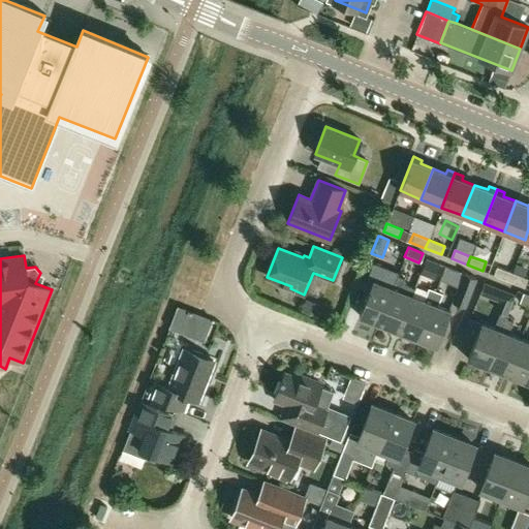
[(419,273),(434,278),(439,263),(426,258),(419,273)]
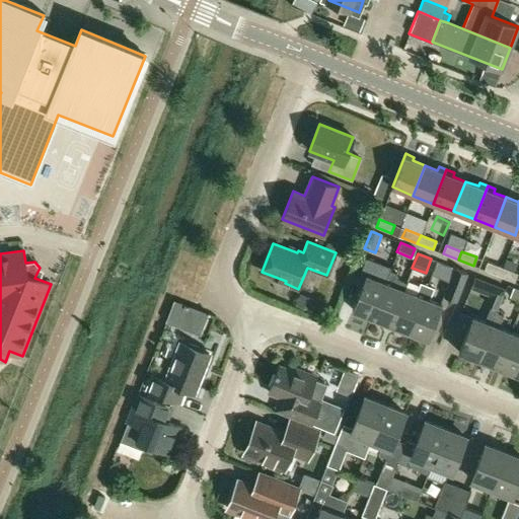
[(484,270),(499,276),(502,267),(487,261),(484,270)]
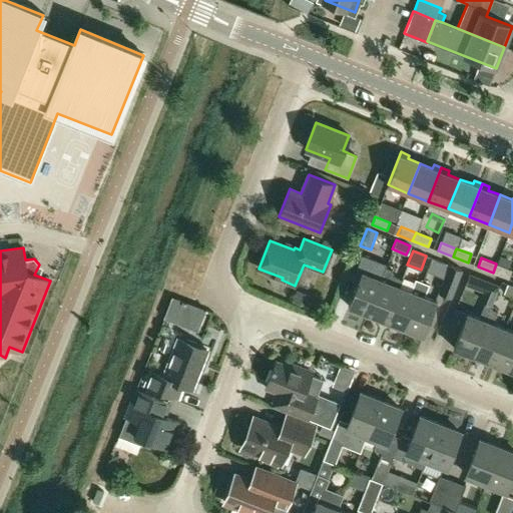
[(496,264),(493,273),(508,279),(511,270),(496,264)]
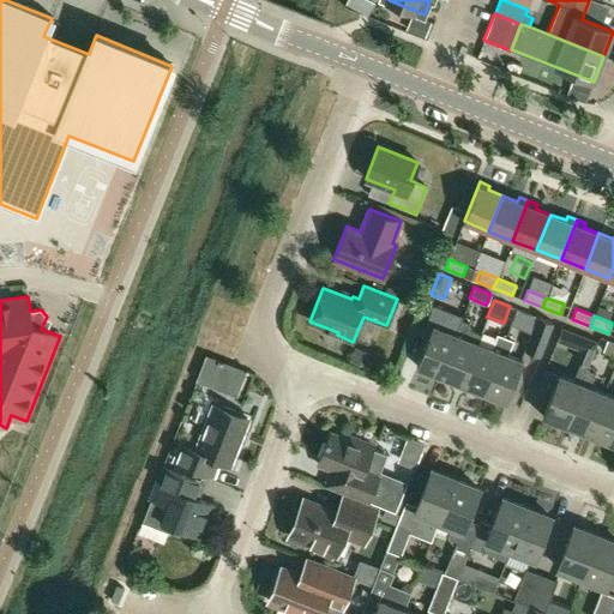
[(416,366),(439,375),(461,320),(452,317),(447,331),(433,325),(416,366)]
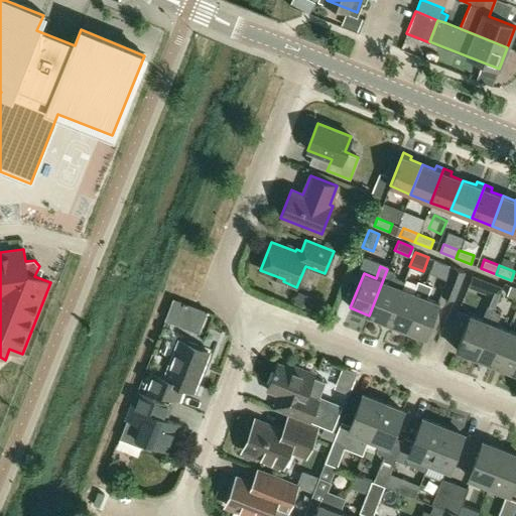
[(465,271),(452,266),(441,293),(455,298),(465,271)]
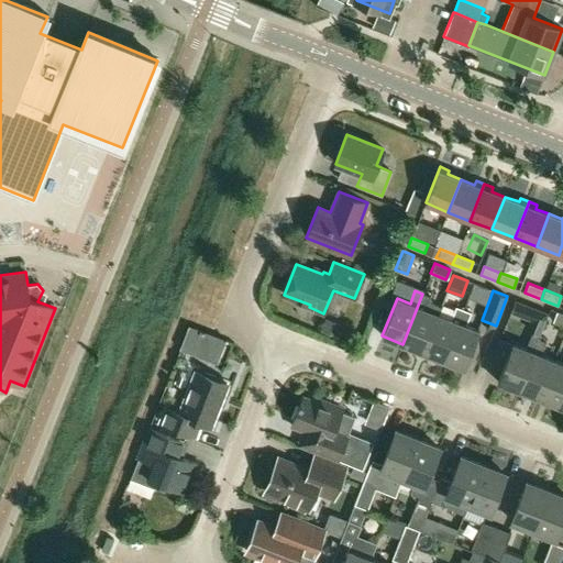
[(441,307),(428,302),(430,297),(422,294),(403,344),(422,352),(438,313),(439,315),(441,307)]
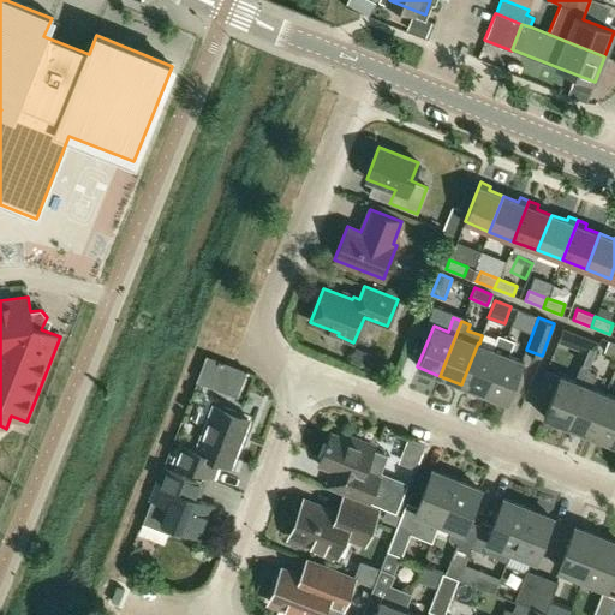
[(478,342),(461,384),(484,394),(506,338),(497,335),(493,348),(479,344),(478,342)]
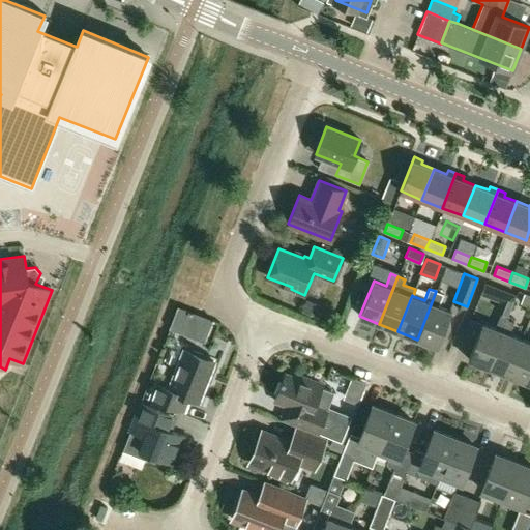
[(500,301),(497,310),(501,312),(508,315),(517,295),(516,294),(505,290),(500,301)]
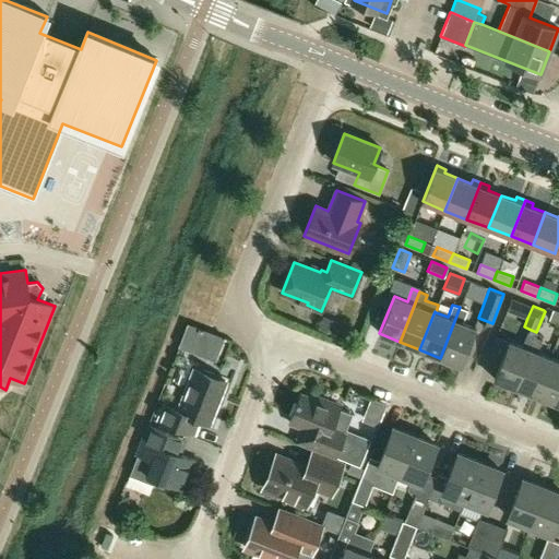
[(460,307),(440,358),(461,366),(476,328),(463,323),(467,310),(460,307)]
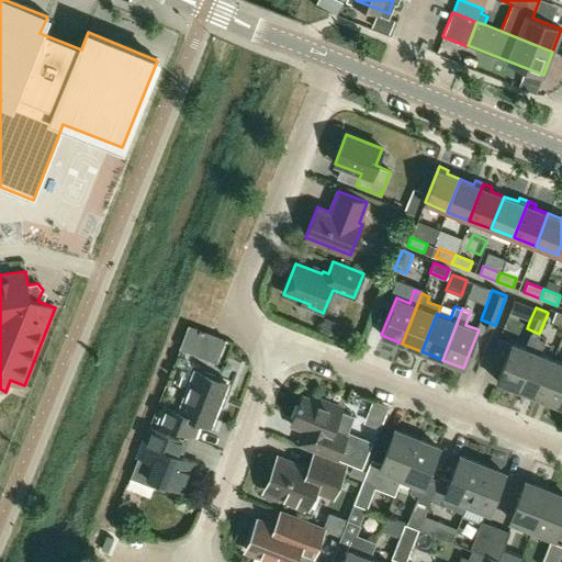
[(552,323),(561,326),(561,313),(557,312),(552,323)]
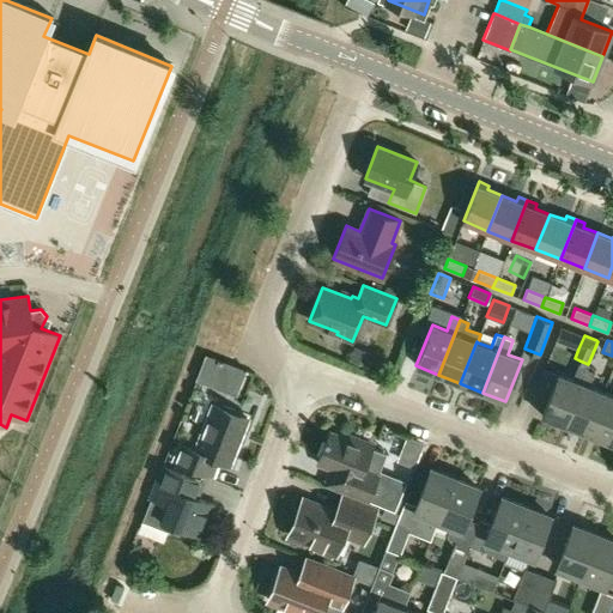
[(244,370),(206,354),(196,378),(235,394),(244,370)]
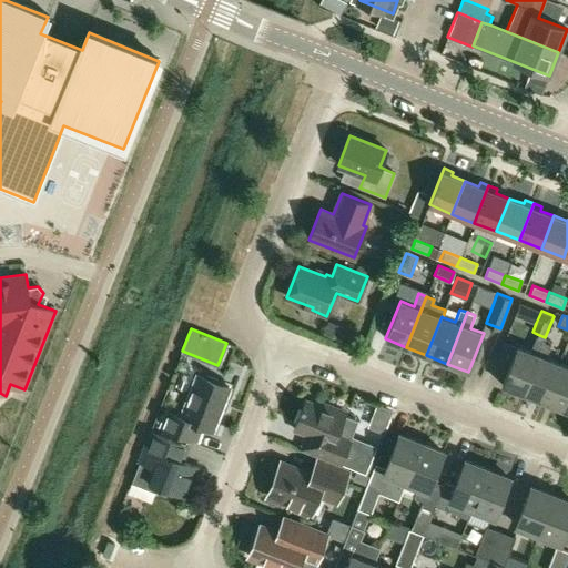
[(523,393),(544,342),(545,337),(537,334),(530,352),(517,346),(501,385),(523,393)]
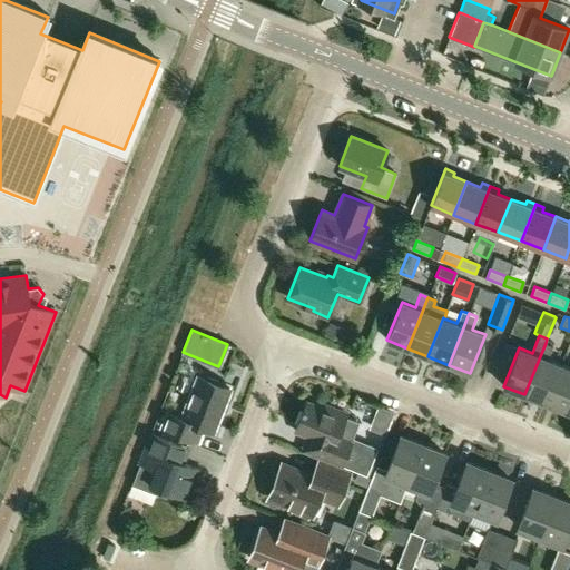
[(524,394),(544,403),(560,364),(548,359),(552,346),(546,343),(524,394)]
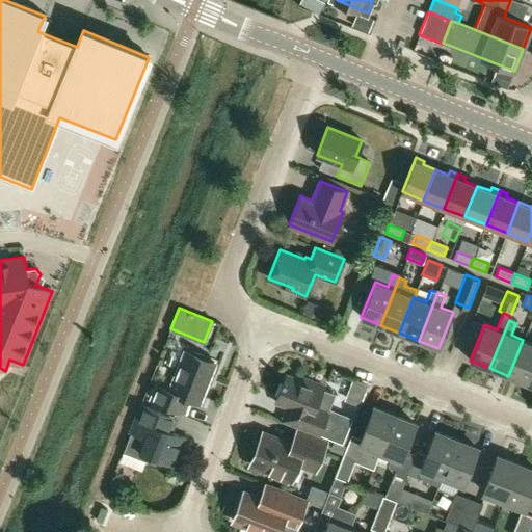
[(528,383),(531,372),(531,343),(523,340),(508,376),(528,383)]
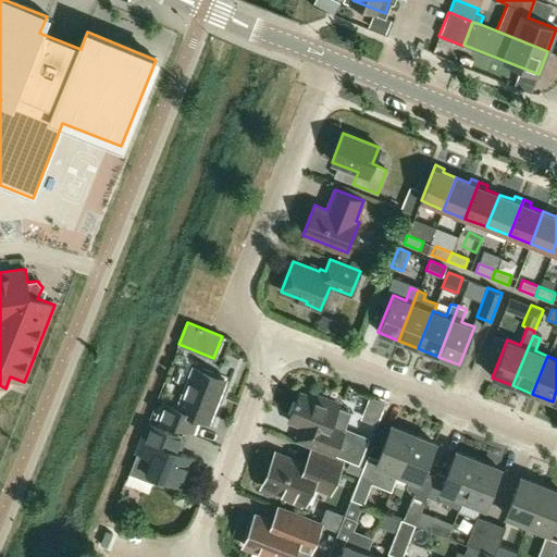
[(208,421),(225,379),(194,367),(177,408),(164,403),(158,418),(190,431),(195,419),(199,418),(208,421)]
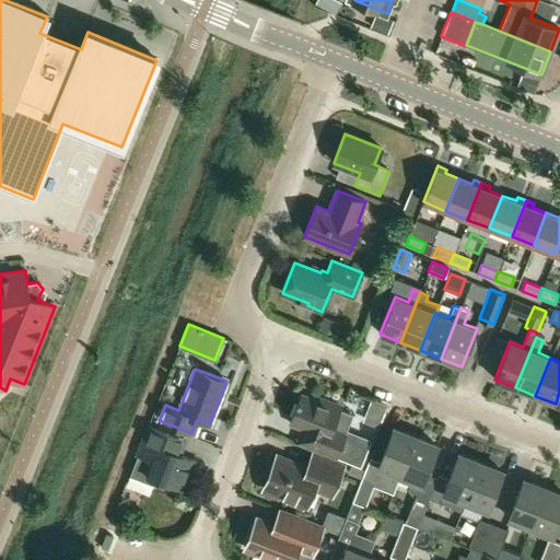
[(353,415),(340,410),(340,407),(318,398),(317,401),(301,395),(298,403),(289,423),(303,429),(298,442),(361,467),(372,439),(360,434),(359,436),(347,431),(353,415)]
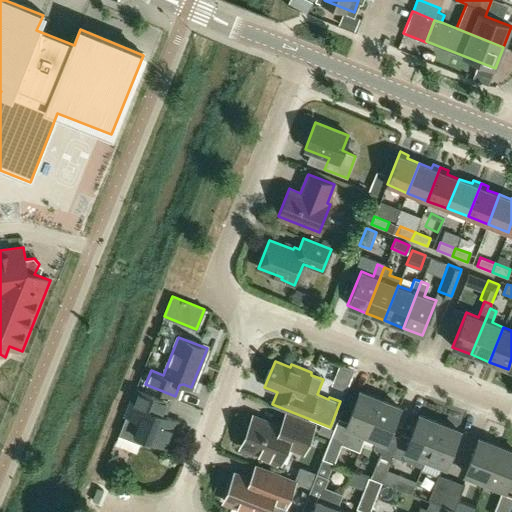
[(125,416),(127,416),(119,435),(140,443),(143,438),(168,447),(178,421),(154,412),(160,398),(135,389),(125,416)]
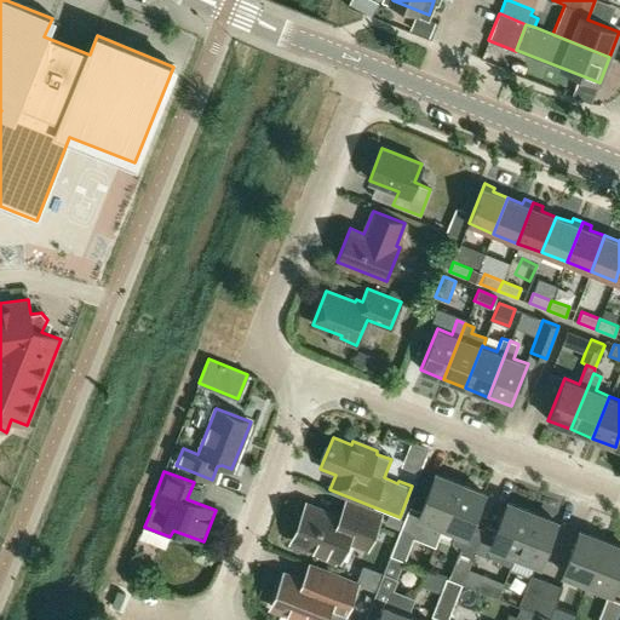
[(418,516),(443,526),(460,483),(435,474),(418,516)]
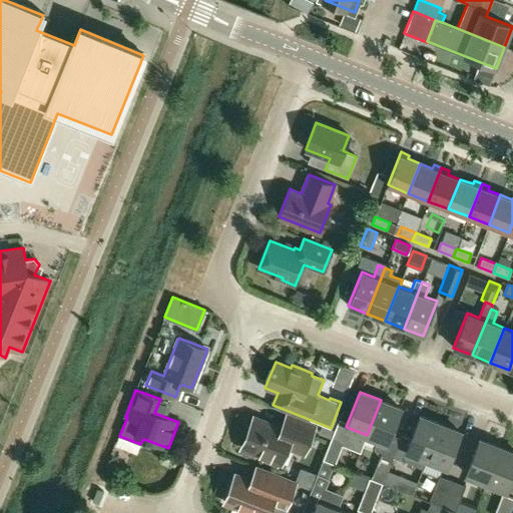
[(374,449),(382,452),(380,457),(391,461),(393,457),(402,435),(401,434),(400,438),(391,434),(401,408),(381,400),(367,435),(378,439),(374,449)]
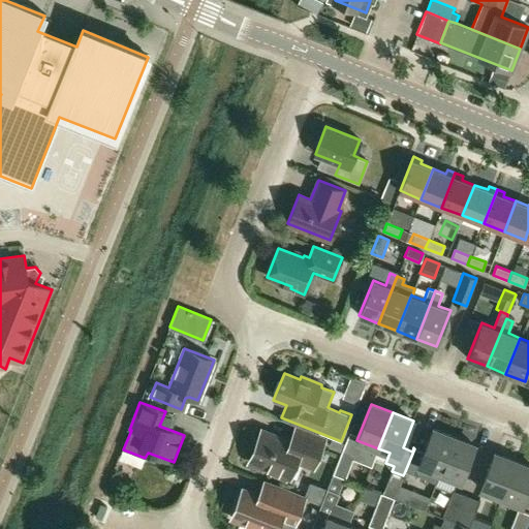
[(313,467),(324,440),(296,429),(290,442),(261,431),(249,461),(273,471),(272,473),(285,478),(286,476),(289,477),(297,461),(313,467)]
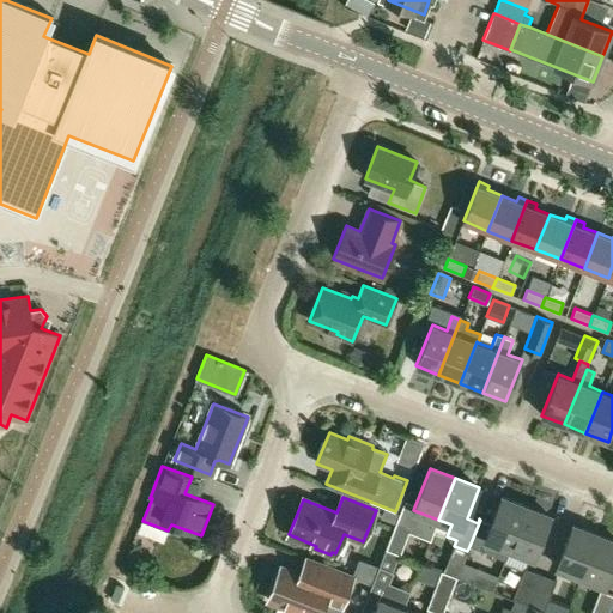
[(505,560),(510,548),(509,548),(526,507),(502,497),(491,523),(480,520),(469,546),(505,560)]
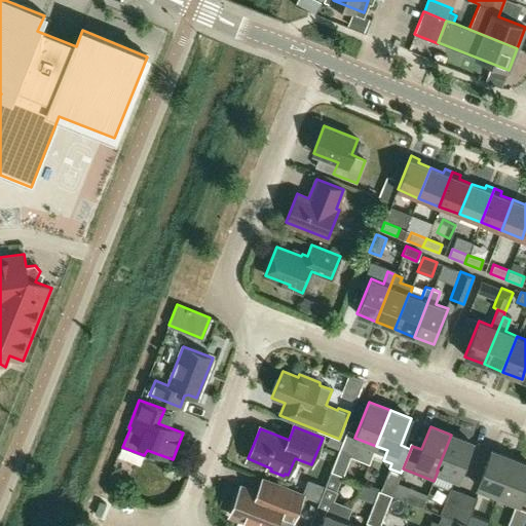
[(437,471),(438,471),(458,479),(472,443),(451,435),(437,471)]
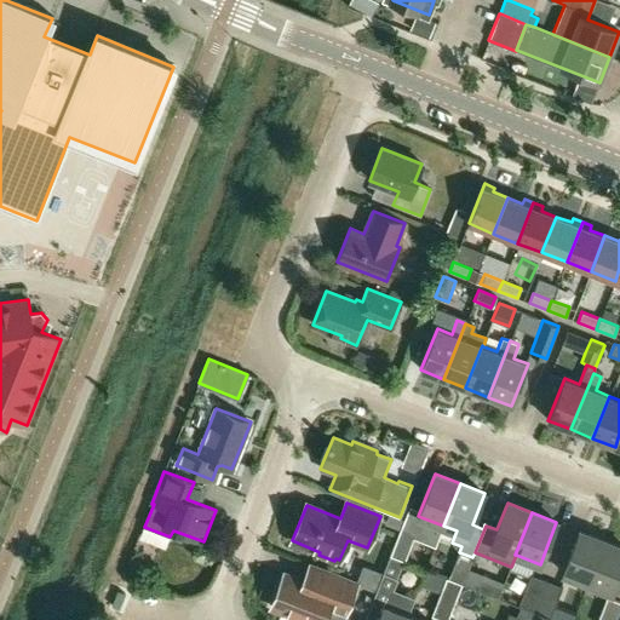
[(405,561),(415,533),(401,527),(390,555),(405,561)]
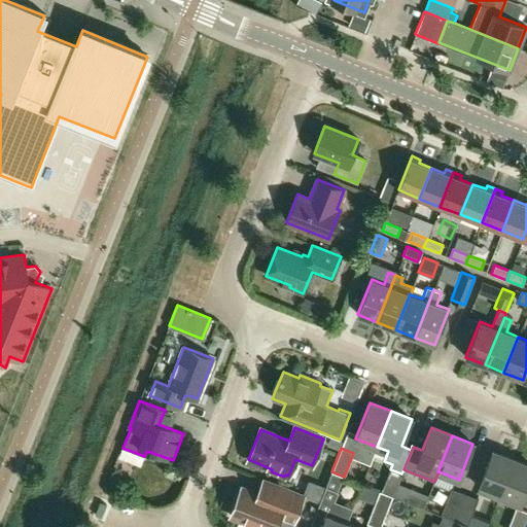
[(478,487),(499,495),(513,459),(492,451),(478,487)]
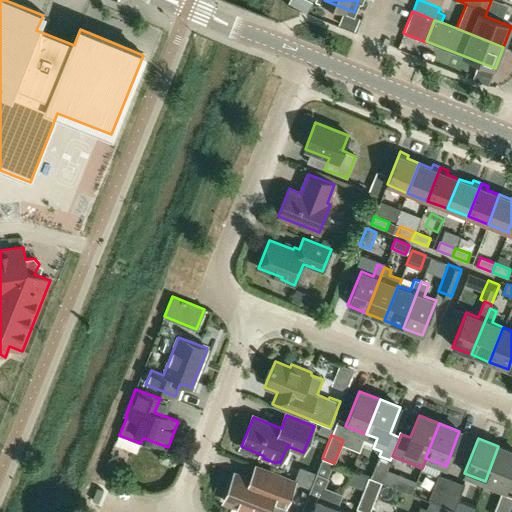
[(505,489),(511,472),(511,451),(498,446),(485,481),(505,489)]
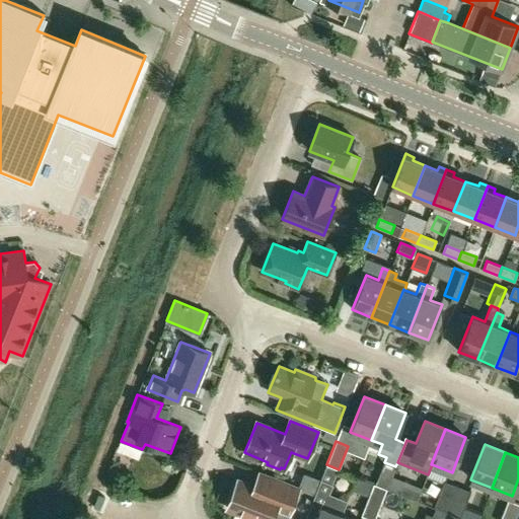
[(331,485),(338,469),(326,465),(320,479),(331,485)]
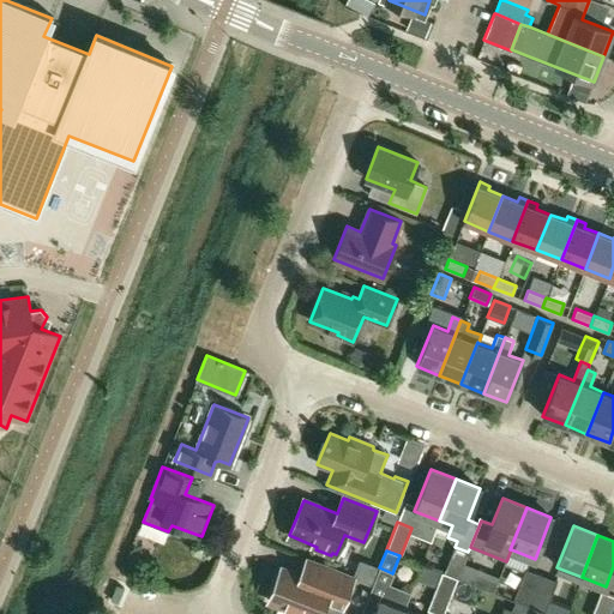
[(343,603),(353,578),(321,566),(315,581),(281,567),(268,601),(290,609),(301,613),(320,613),(327,597),(343,603)]
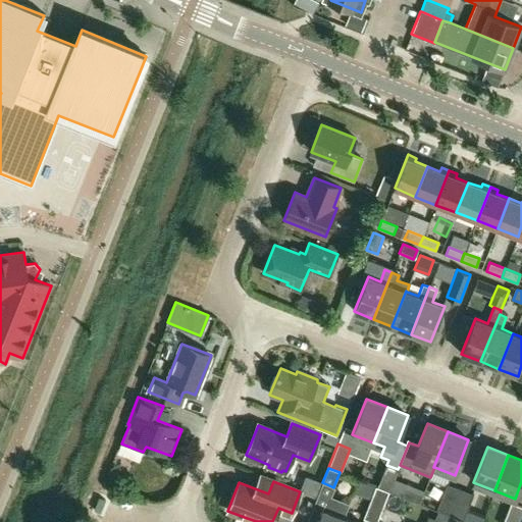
[(436,510),(450,515),(460,488),(447,483),(436,510)]
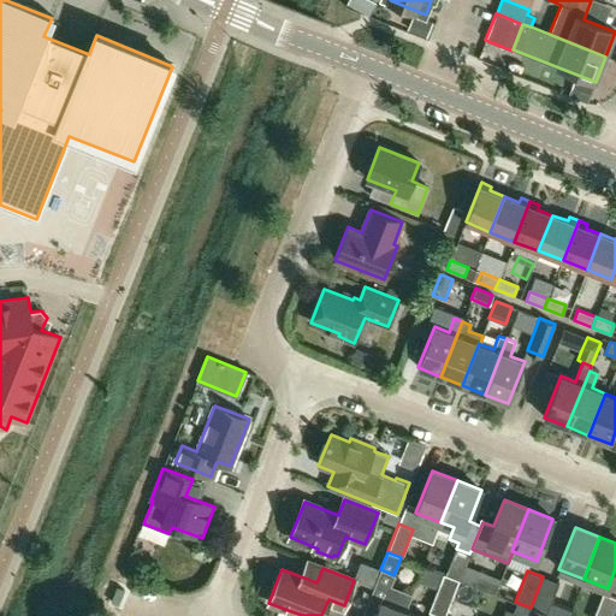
[(443,574),(428,611),(439,615),(444,615),(458,580),(443,574)]
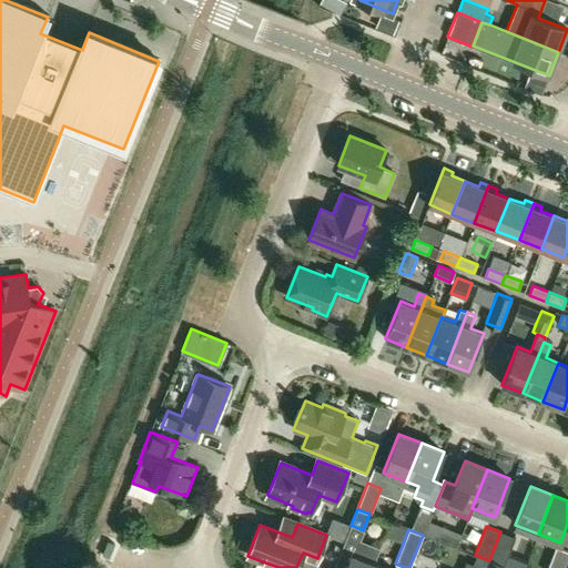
[(489,560),(504,566),(515,537),(500,531),(489,560)]
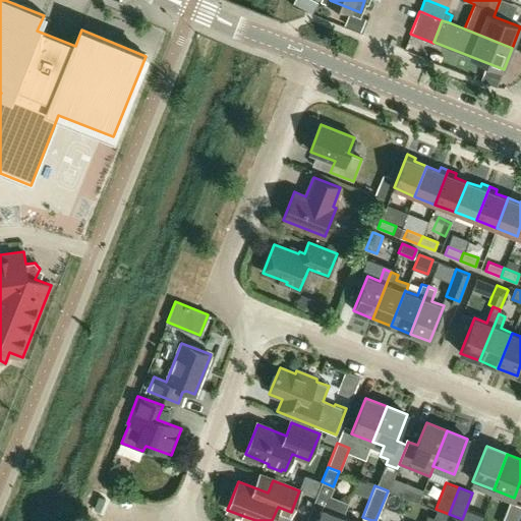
[(515,520),(520,508),(520,505),(510,501),(502,520),(515,520)]
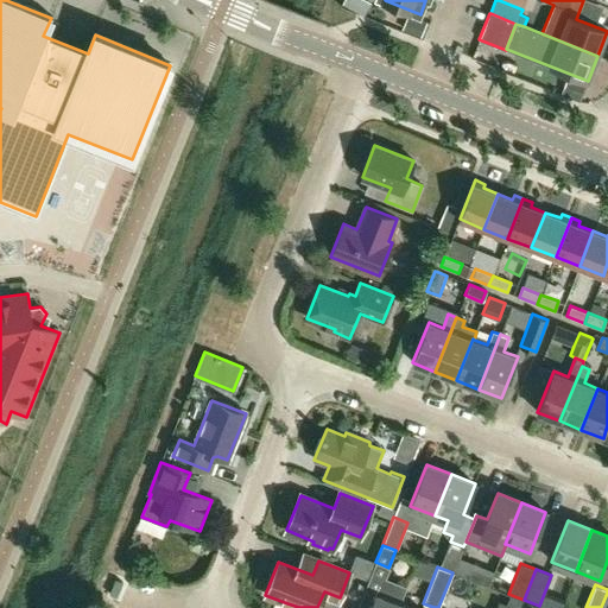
[(369,607),(398,607),(400,603),(375,594),(369,607)]
